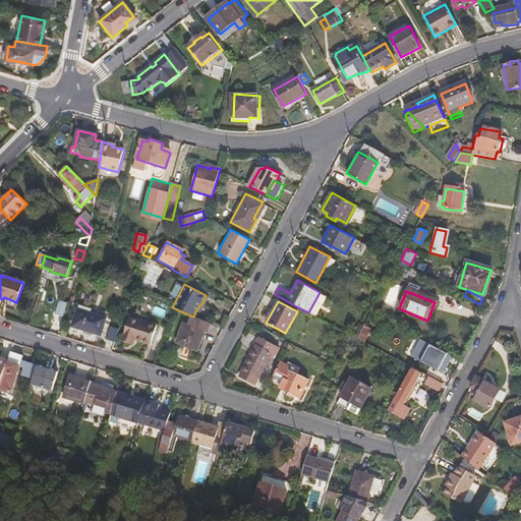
[(58,305),(54,319),(61,321),(65,308),(58,305)]
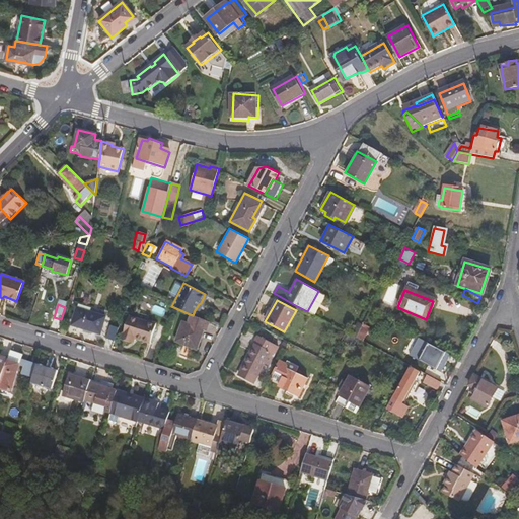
[(77,308),(71,325),(99,334),(105,317),(77,308)]
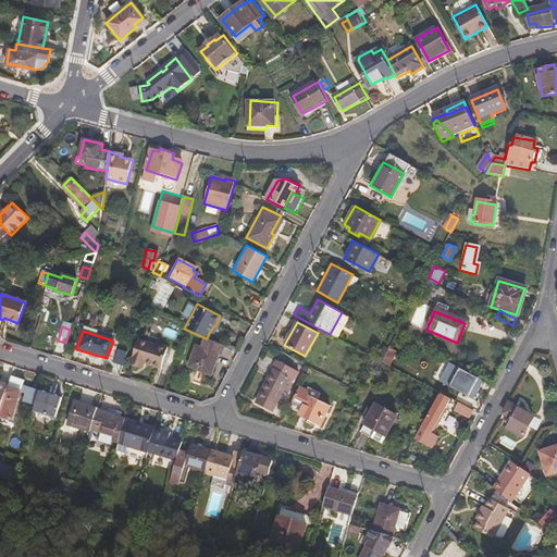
[(195,348),(188,368),(211,375),(218,355),(220,356),(224,345),(207,338),(203,337),(199,349),(195,348)]
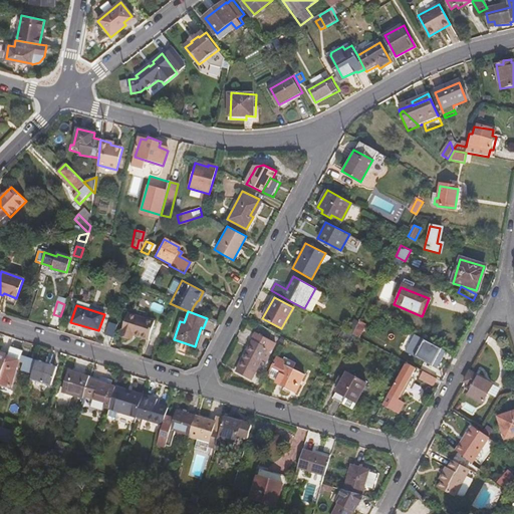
[(127,314),(121,333),(133,337),(134,334),(151,339),(156,322),(144,317),(144,318),(127,314)]
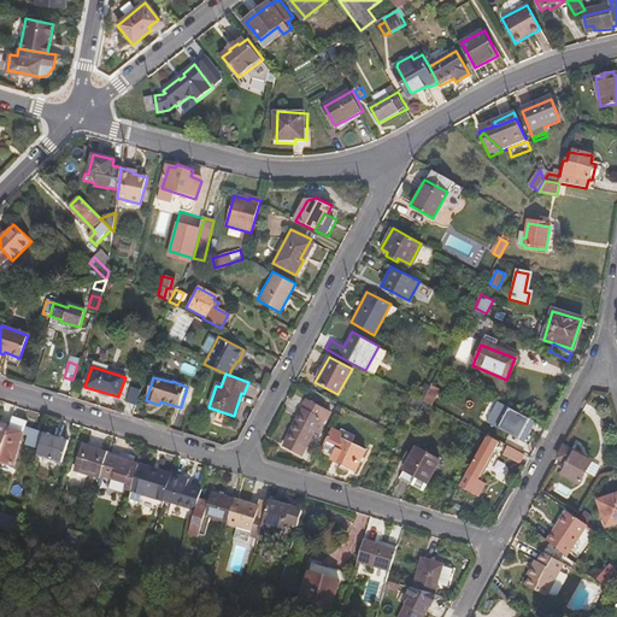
[(133,387),(127,401),(136,405),(141,389),(133,387)]
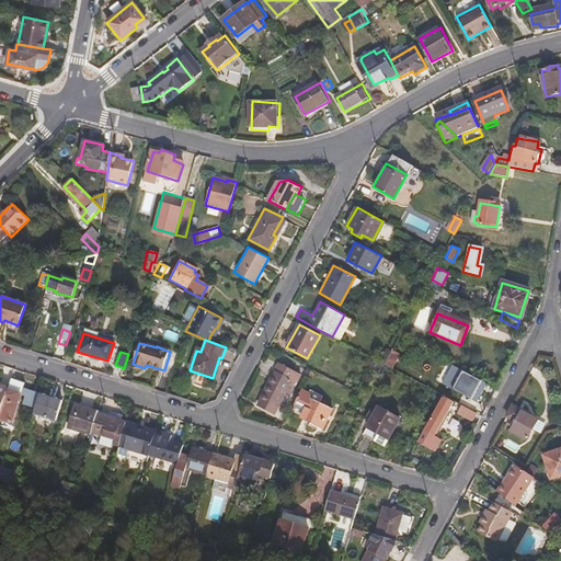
[(273,373),(256,405),(272,413),(284,389),(289,391),(298,375),(275,363),(271,371),(273,373)]
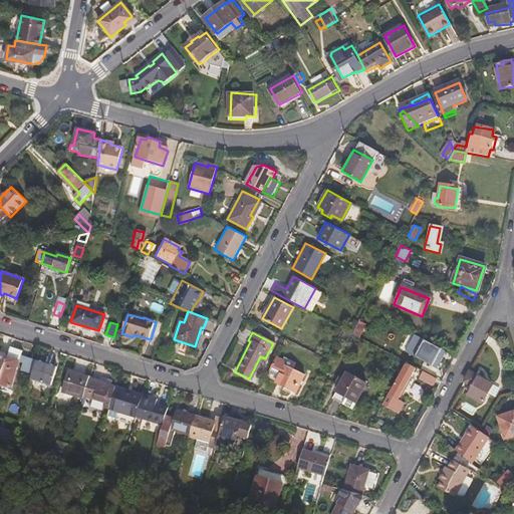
[(428,342),(419,359),(436,368),(445,351),(428,342)]
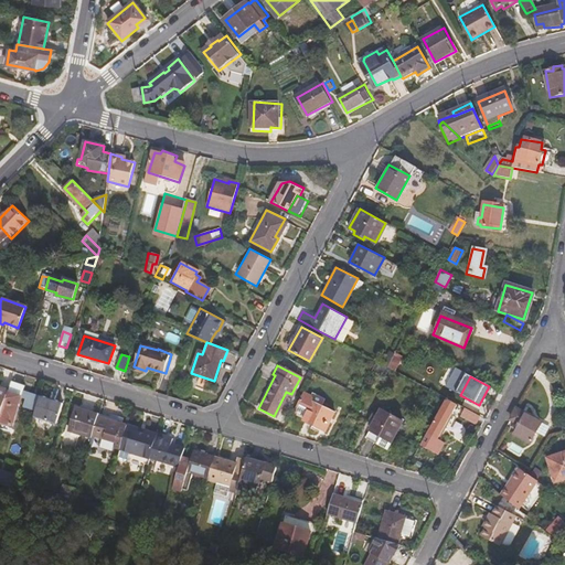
[(9,392),(2,411),(6,412),(2,422),(12,425),(18,403),(20,403),(25,386),(11,382),(9,392)]
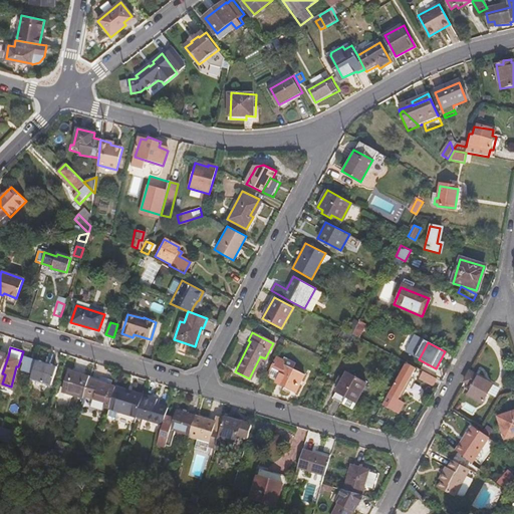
[(266,373),(278,379),(276,383),(275,386),(294,395),(304,374),(284,365),(286,362),(275,356),(266,373)]
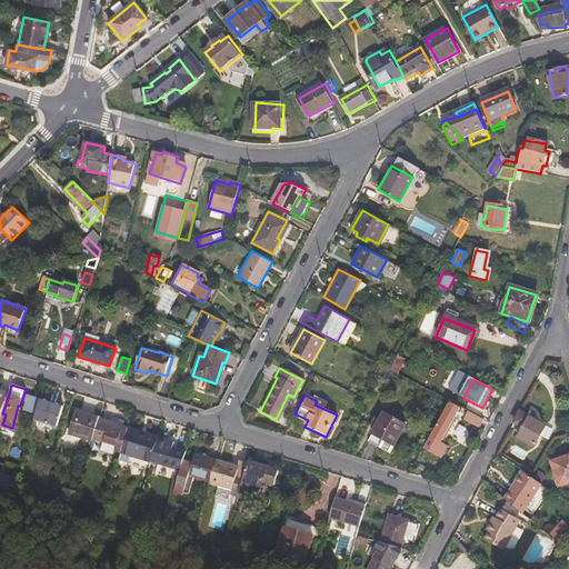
[(40,399),(33,420),(56,427),(62,406),(40,399)]
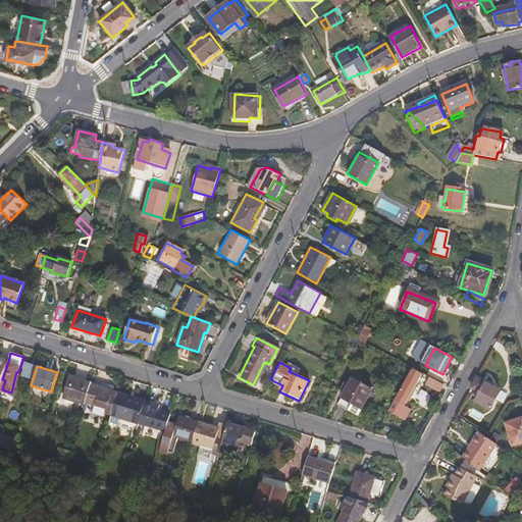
[(412,370),(390,411),(405,419),(409,412),(403,409),(402,409),(398,407),(400,403),(404,405),(421,375),(412,370)]
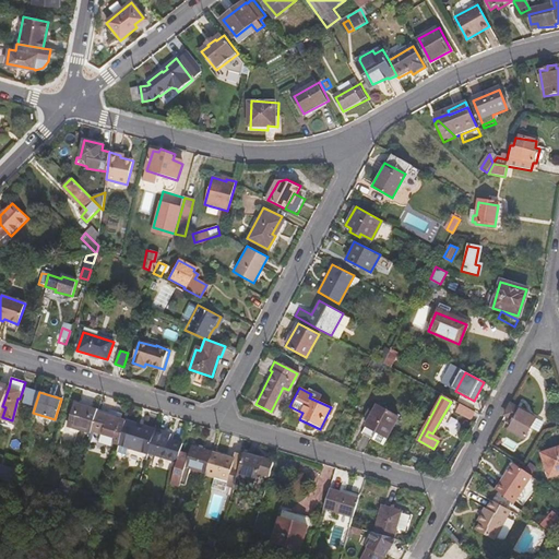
[(454,412),(470,419),(474,411),(459,403),(454,412)]
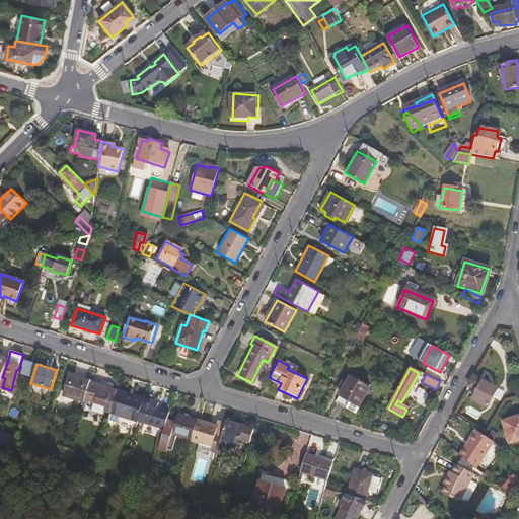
[(477,389),(472,398),(487,405),(496,386),(473,374),(468,384),(477,389)]
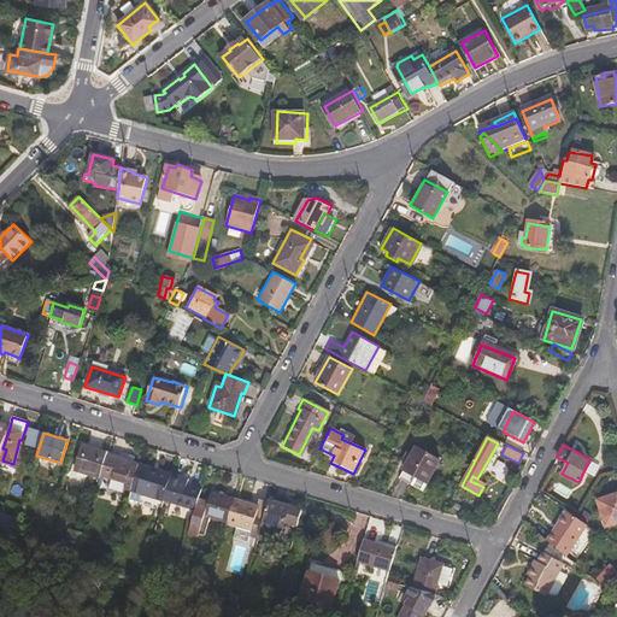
[(82,446),(74,470),(99,477),(100,476),(106,454),(82,446)]
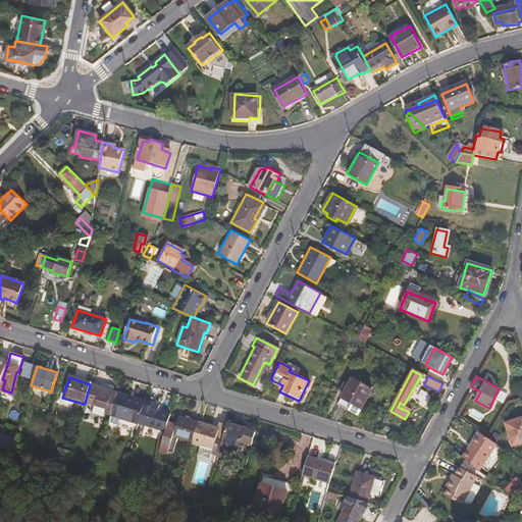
[(351,378),(341,398),(362,408),(371,389),(351,378)]
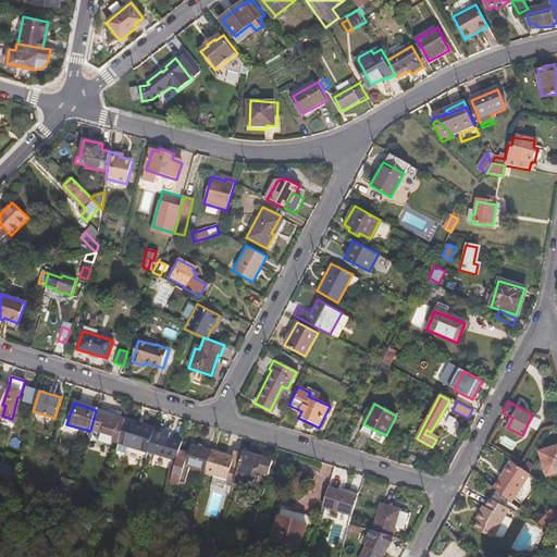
[(286,409),(299,416),(301,411),(288,405),(286,409)]
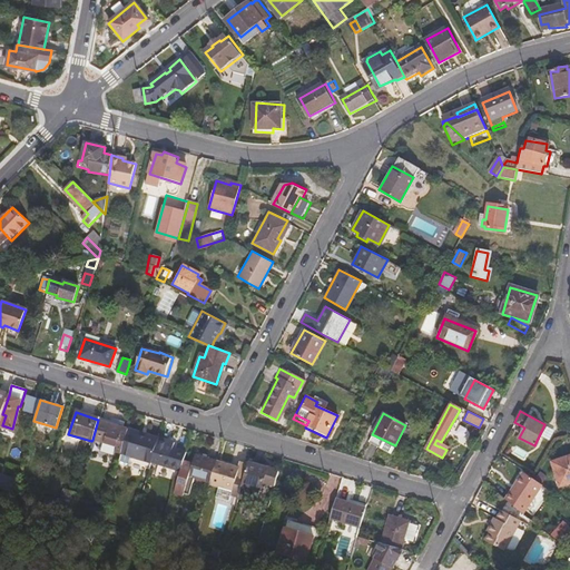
[(98,420),(92,440),(116,446),(115,452),(121,453),(128,431),(128,429),(98,420)]
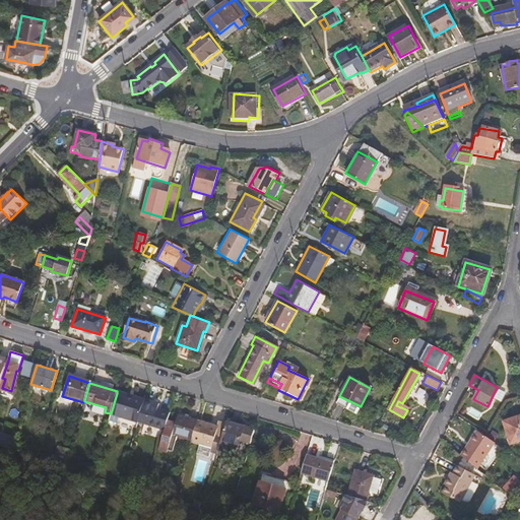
[(117,393),(111,413),(136,423),(137,421),(143,400),(132,396),(131,398),(117,393)]
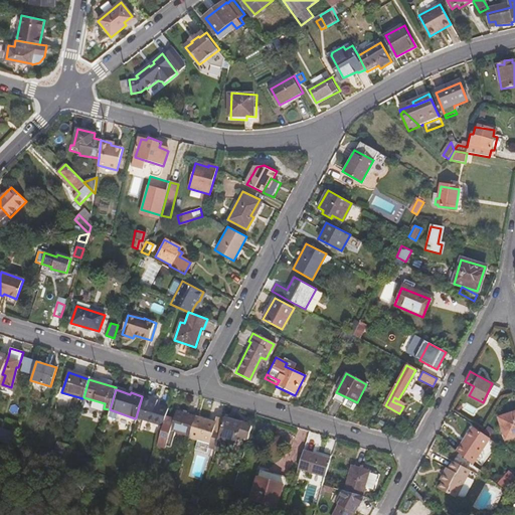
[(142,396),(136,417),(162,424),(165,417),(168,408),(154,404),(155,398),(142,395),(142,396)]
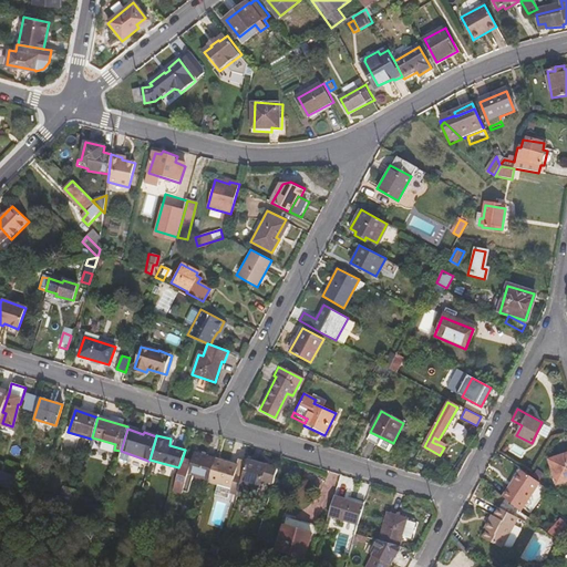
[(214,457),(197,452),(194,464),(182,460),(172,493),(185,497),(191,477),(207,483),(214,457)]
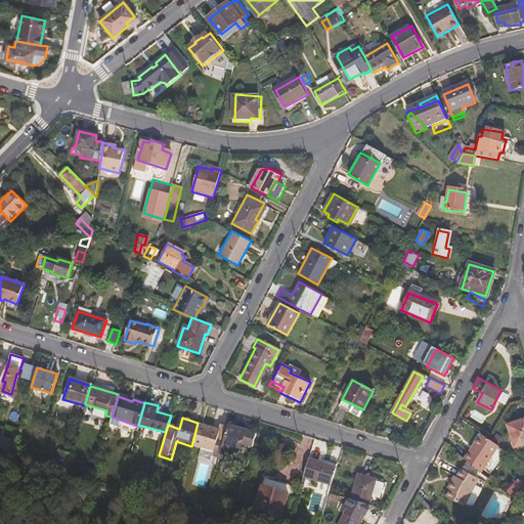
[(523,419),(508,424),(515,447),(523,443),(523,419)]
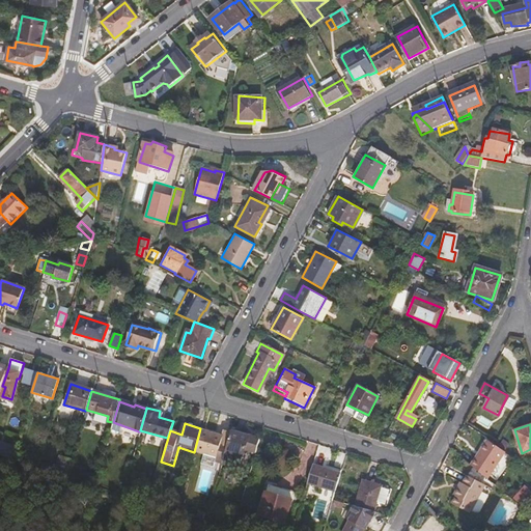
[(202,429),(195,452),(222,460),(226,447),(228,440),(229,438),(202,429)]
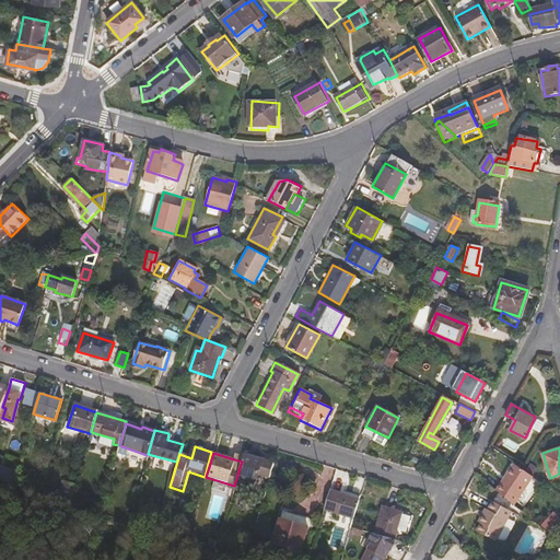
[(241,464),(238,471),(234,486),(233,488),(252,493),(256,482),(266,485),(272,463),(244,454),(242,462),(241,464)]
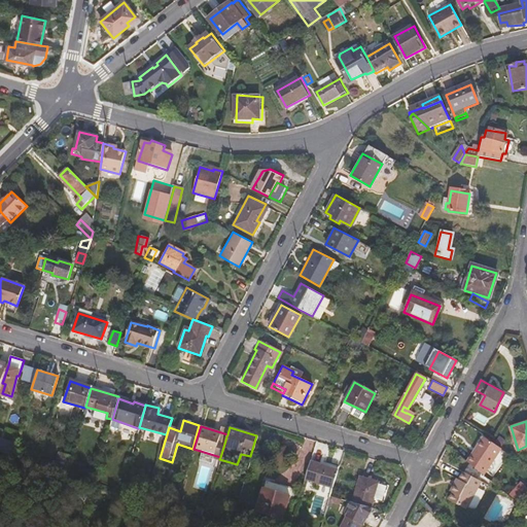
[(0,448),(10,452),(14,440),(0,435),(0,448)]
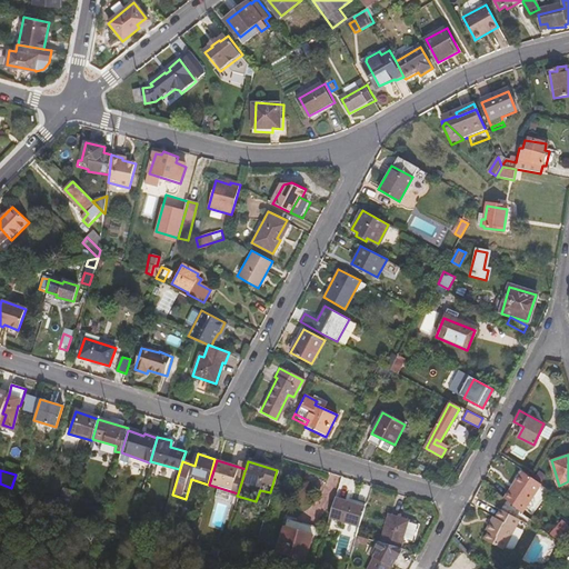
[(520,471),(503,497),(521,512),(540,485),(520,471)]
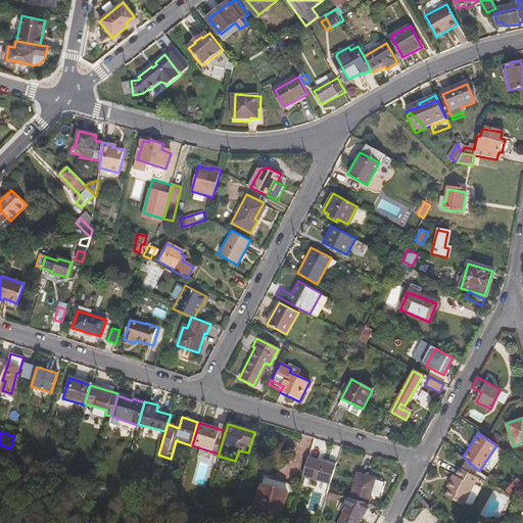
[(307,458),(302,475),(330,484),(336,467),(307,458)]
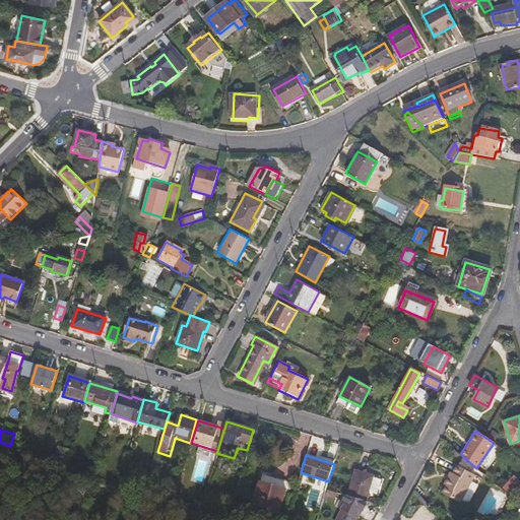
[(445,481),(461,498),(473,474),(456,465),(452,472),(449,478),(447,477),(445,481)]
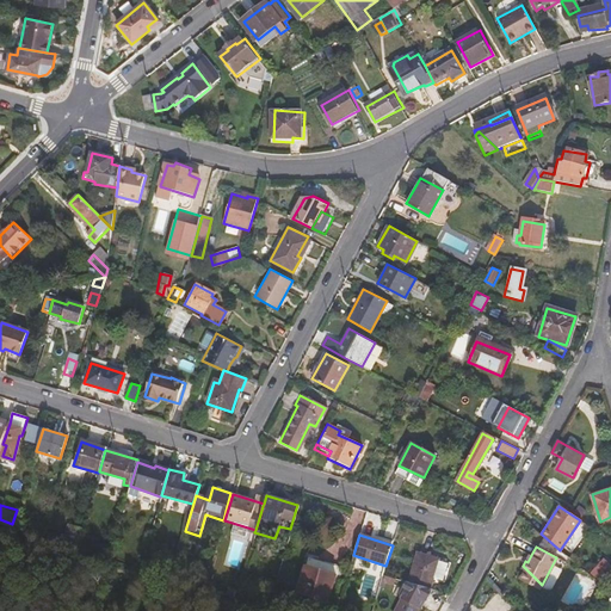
[(418,553),(408,582),(431,588),(434,578),(438,579),(438,581),(445,584),(452,563),(443,560),(442,562),(439,562),(440,560),(418,553)]
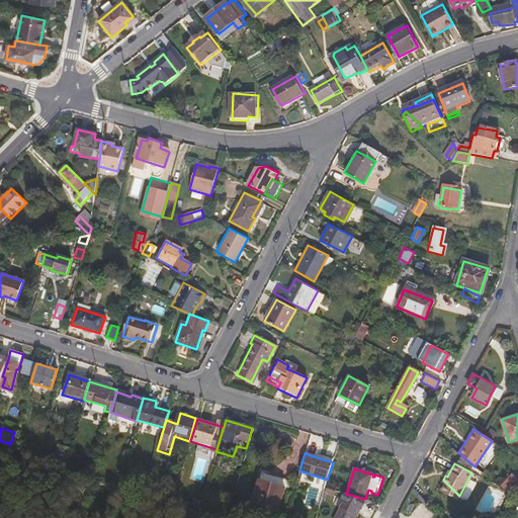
[(517,477),(511,471),(501,486),(511,493),(517,482),(517,477)]
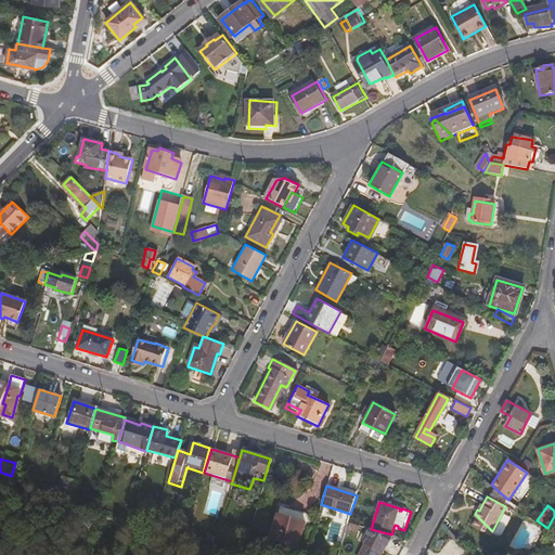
[(280,508),(270,540),(276,542),(287,511),(280,508)]
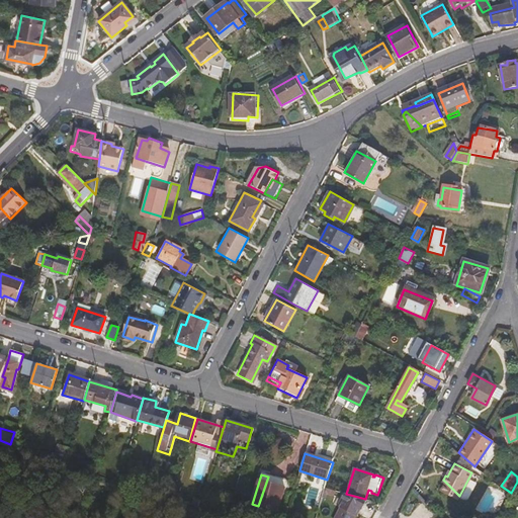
[(268,477),(258,506),(276,511),(286,483),(268,477)]
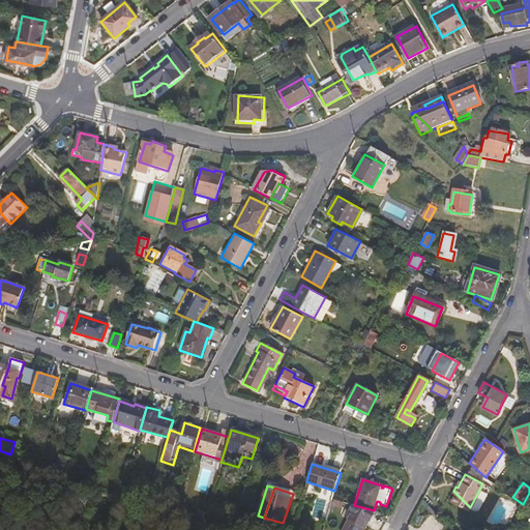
[(453,496),(450,501),(468,510),(470,507),(453,491),(451,494),(453,496)]
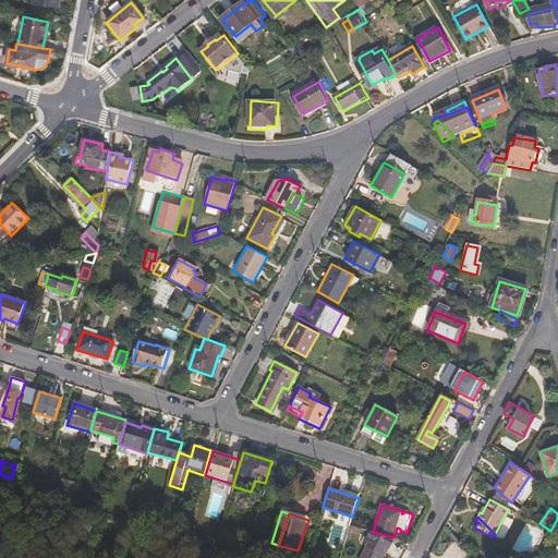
[(367,543),(358,557),(383,557),(389,547),(392,547),(393,538),(393,537),(373,532),(372,532),(365,542),(367,543)]
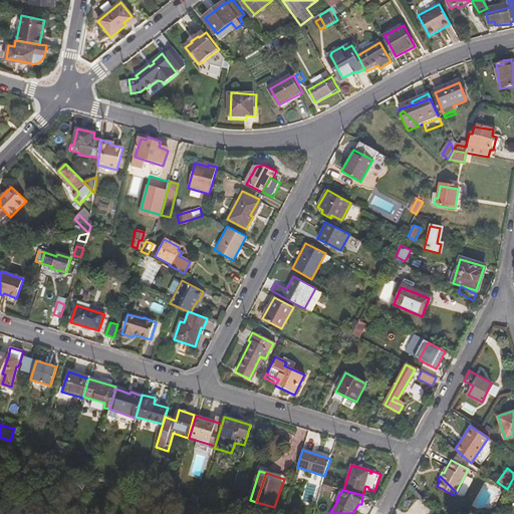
All buildings are outlined.
